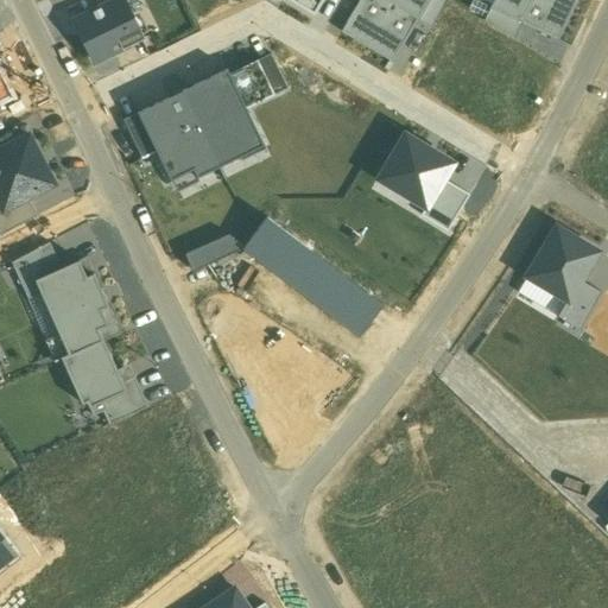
[(143,42),(122,0),(116,0),(101,7),(76,19),(96,63),(143,42)]
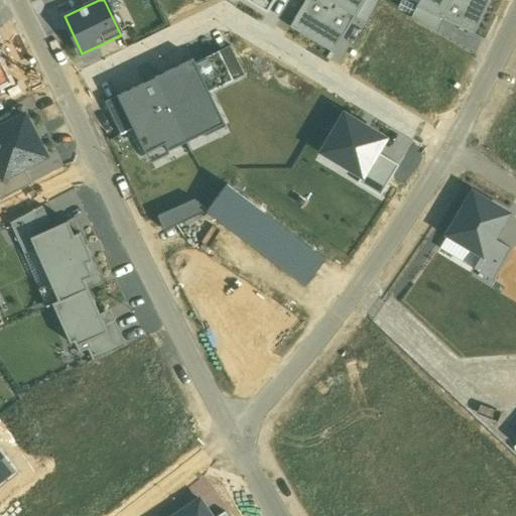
[(274,0),(244,0),(267,13),(274,0)]
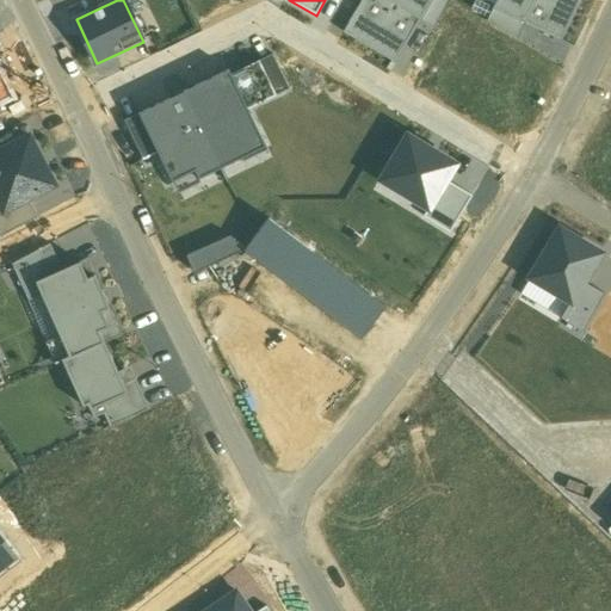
[(394,65),(421,20),(432,0),(362,0),(343,32),(394,65)]
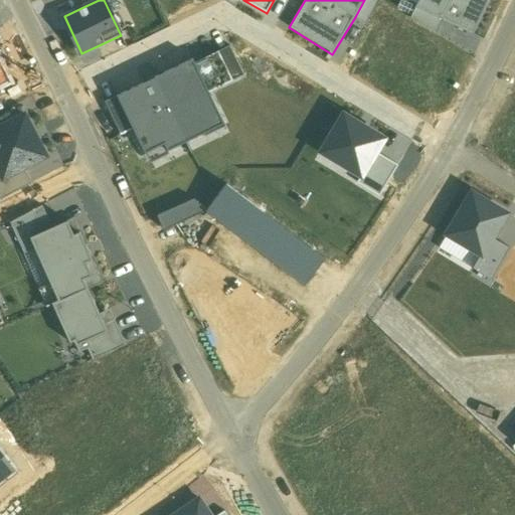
[(378,0),(364,0),(355,17),(365,23),(378,0)]
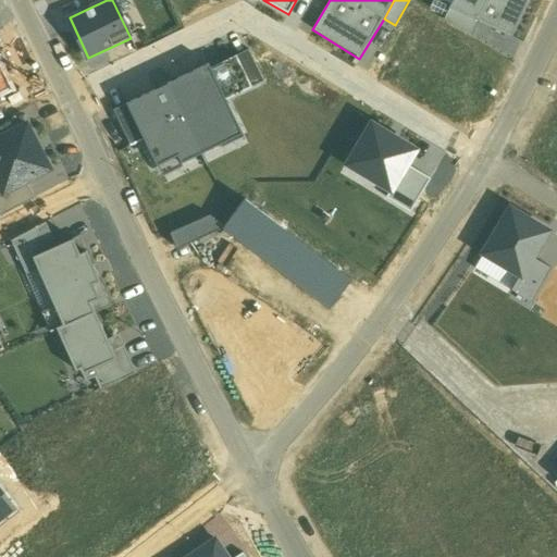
[(453,0),(449,8),(478,22),(511,37),(529,0),(453,0)]
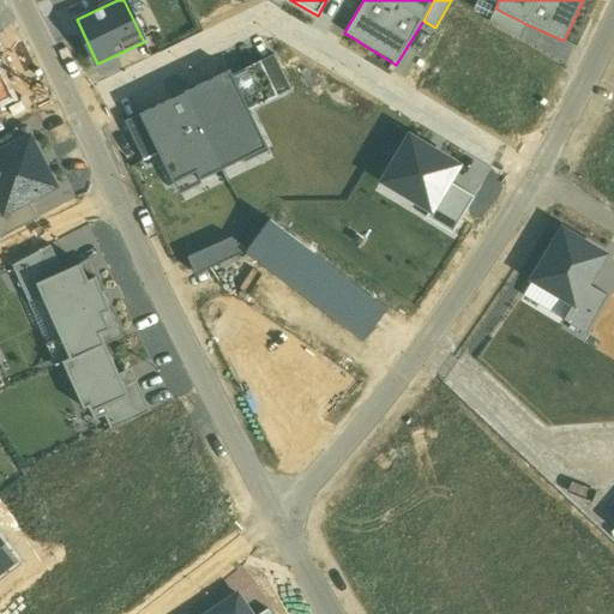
[(519,41),(527,24),(495,8),(489,22),(519,41)]
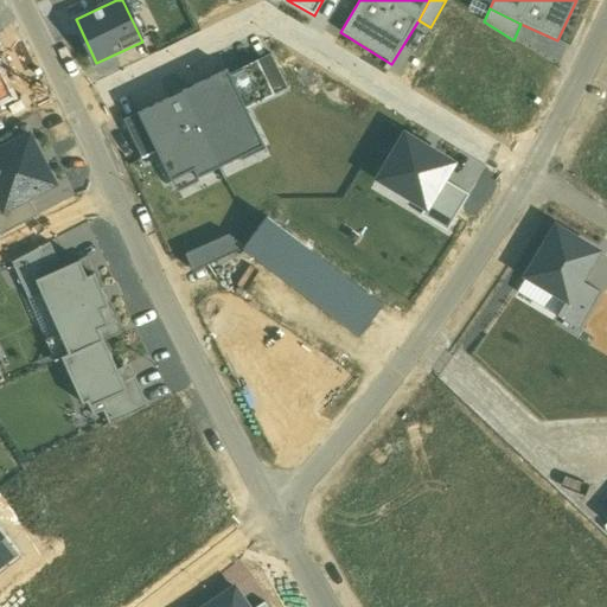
[(256,37),(242,43),(248,59),(262,53),(256,37)]
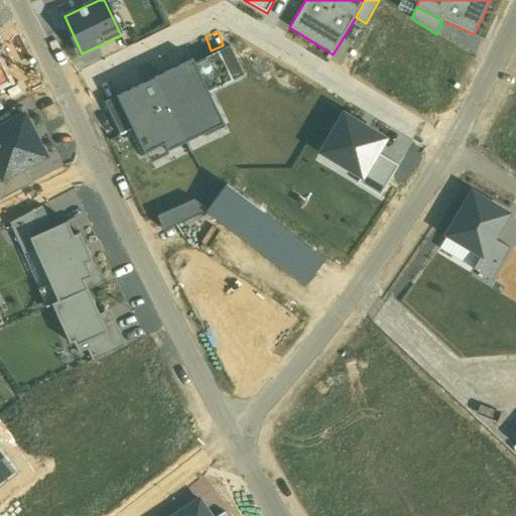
[(229,48),(194,66),(208,94),(242,77),(229,48)]
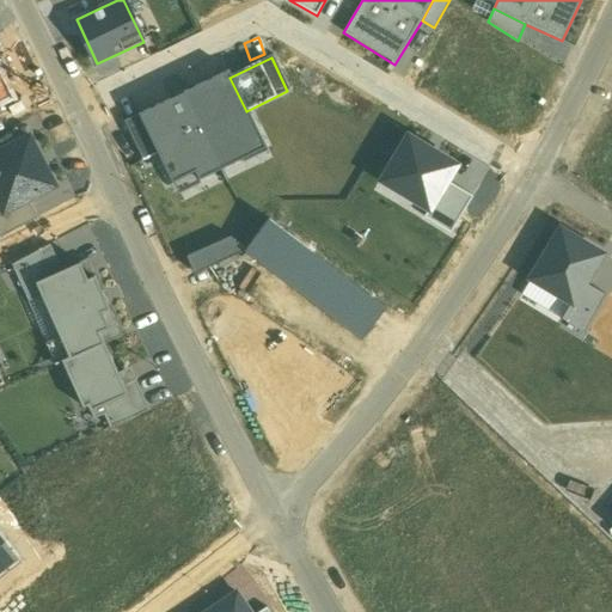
[(0,106),(18,98),(0,61),(0,106)]
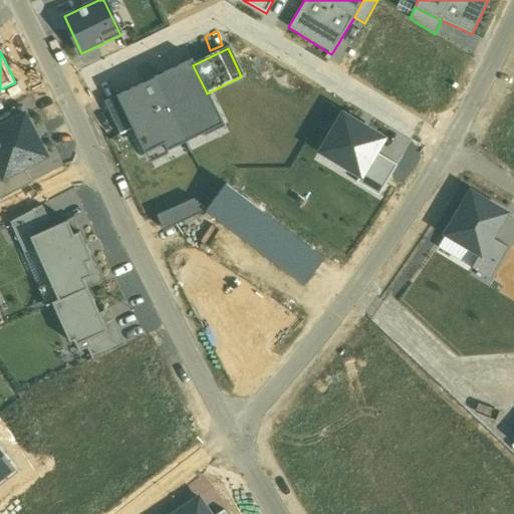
[(148,160),(222,122),(207,93),(193,65),(191,59),(116,96),(132,129),(148,160)]
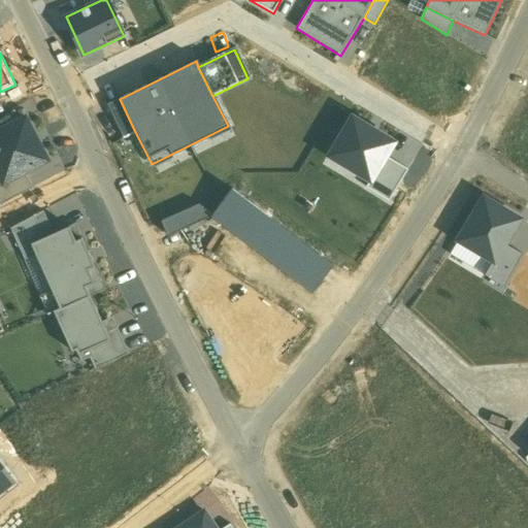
[(106,105),(122,138),(135,132),(120,99),(106,105)]
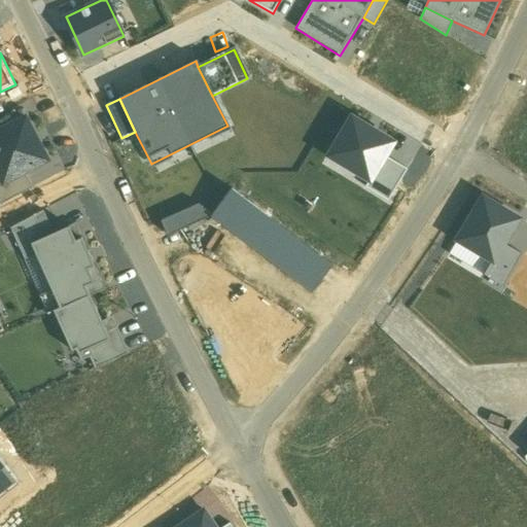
[(327,152),(369,179),(392,142),(350,116),(327,152)]
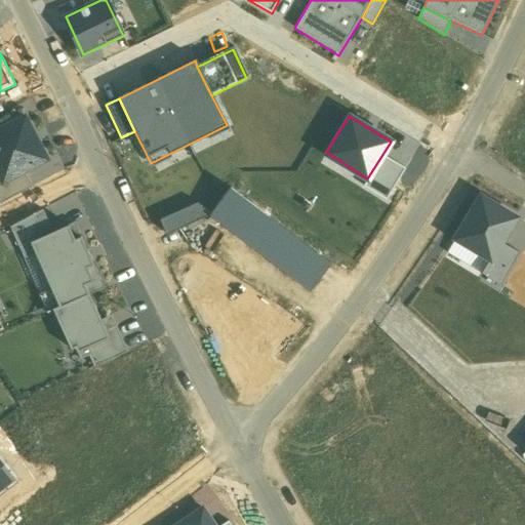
[(47,160),(26,118),(0,130),(0,177),(3,183),(25,171),(47,160)]
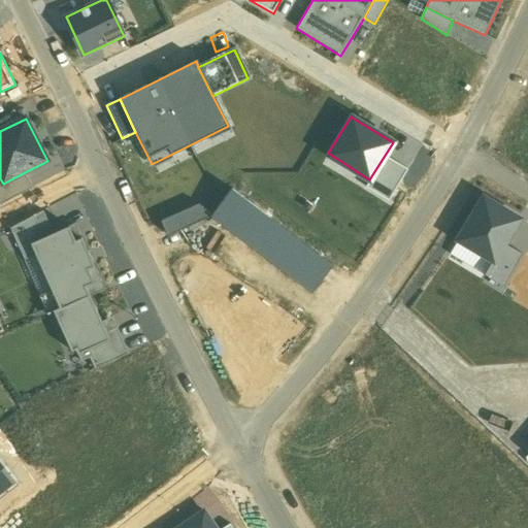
[(366,188),(388,201),(407,169),(385,156),(366,188)]
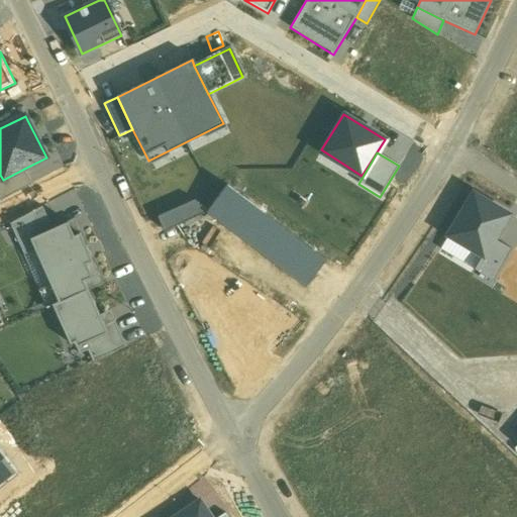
[(0,200),(32,184),(24,169),(3,180),(0,181),(0,200)]
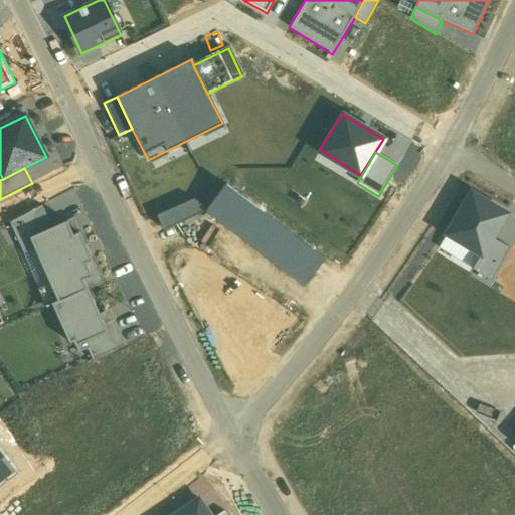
[(226,183),(205,212),(303,286),(325,256),(226,183)]
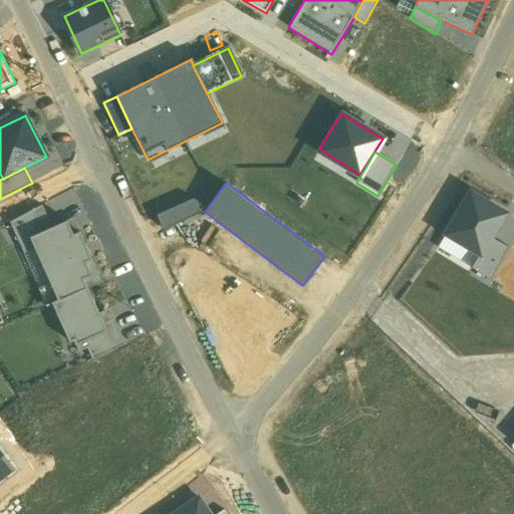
[(506,215),(471,194),(447,233),(481,255),(491,239),(506,215)]
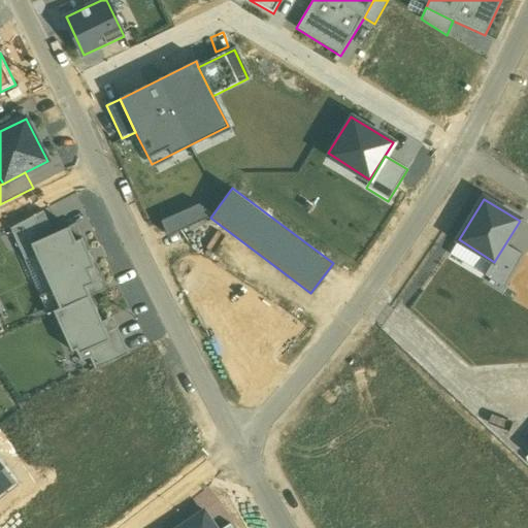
[(161,222),(167,236),(210,218),(199,205),(161,222)]
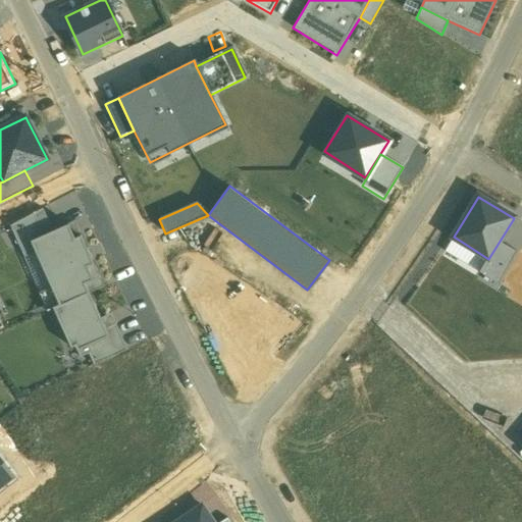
[(31,241),(53,230),(43,208),(11,226),(24,257),(36,252),(31,241)]
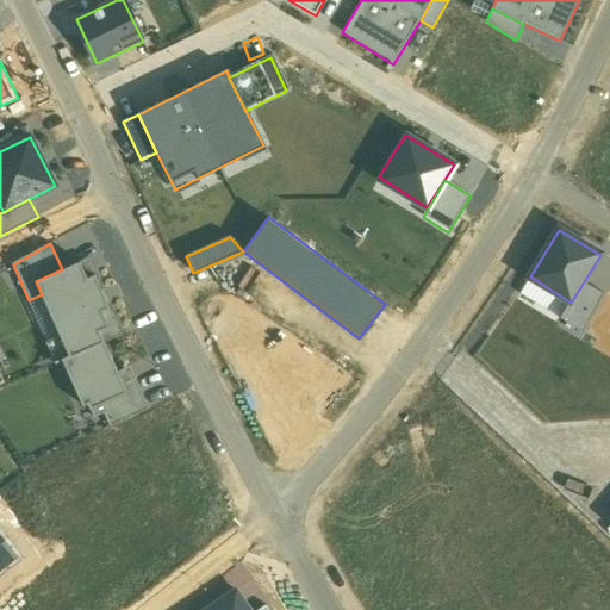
[(120,335),(94,274),(87,278),(79,262),(62,269),(36,281),(42,294),(70,356),(104,342),(120,335)]
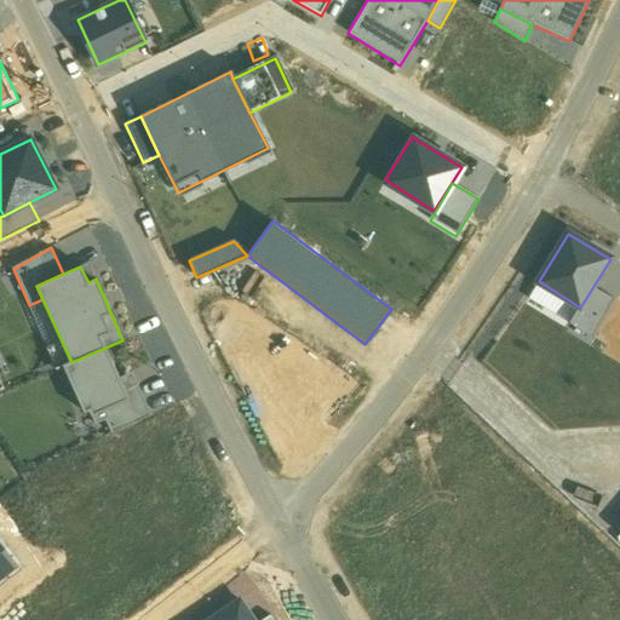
[(610,299),(592,288),(580,308),(572,321),(591,332),(610,299)]
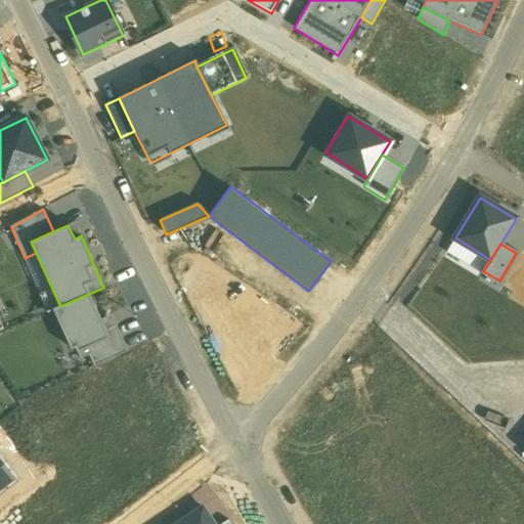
[(101,319),(89,294),(60,306),(54,310),(72,348),(75,346),(78,351),(108,337),(101,319)]
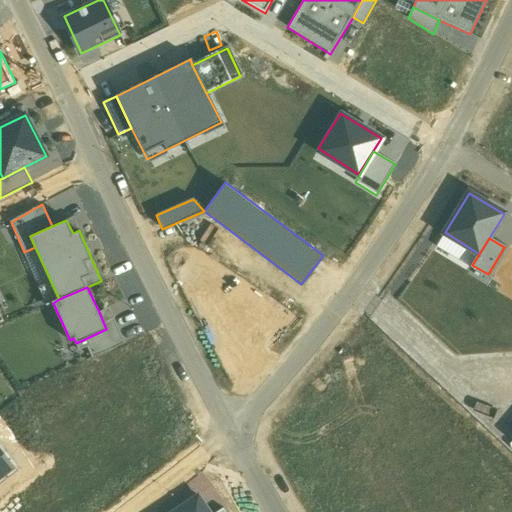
[(92,357),(125,342),(114,317),(107,320),(103,311),(99,312),(106,329),(76,343),(79,350),(87,346),(92,357)]
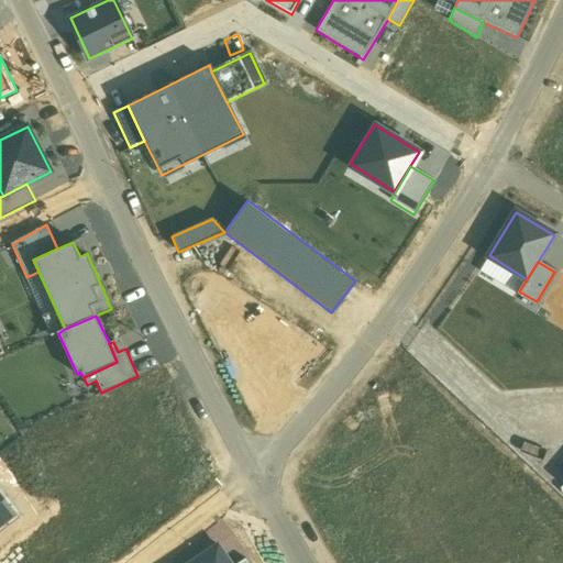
[(0,525),(17,512),(0,492),(0,525)]
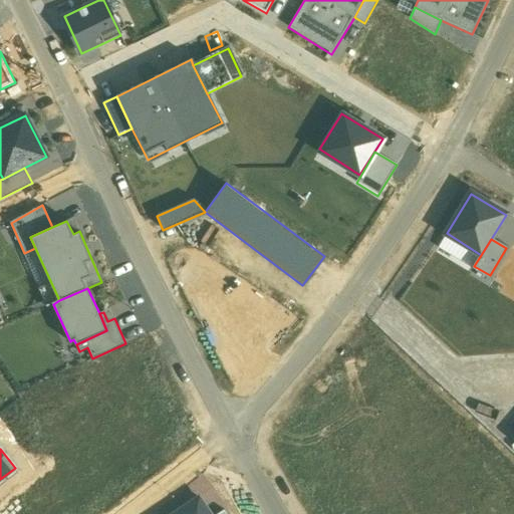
[(174,513),(209,513),(198,498),(174,513)]
